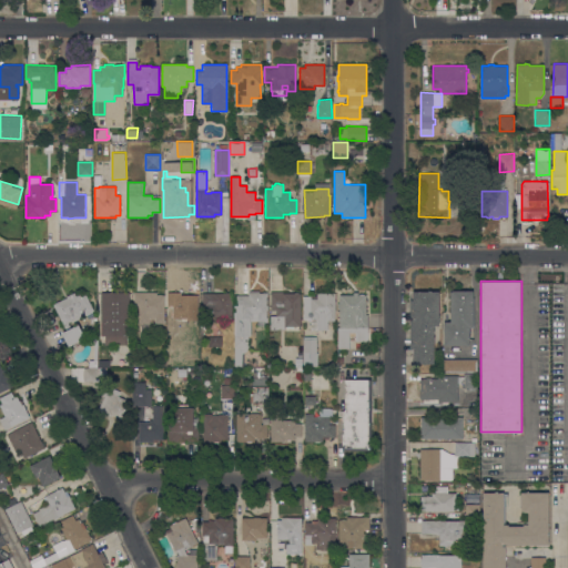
[(235,295),(249,295),(249,291),(259,291),(259,293),(263,293),(263,292),(267,292),(267,297),(266,297),(266,305),(267,305),(267,310),(266,310),(266,317),(267,317),(267,322),(264,322),(264,327),(257,327),(257,321),(251,321),(251,335),(249,335),(249,348),(247,348),(247,351),(244,353),(244,366),(242,366),(242,367),(235,367),(235,295)]
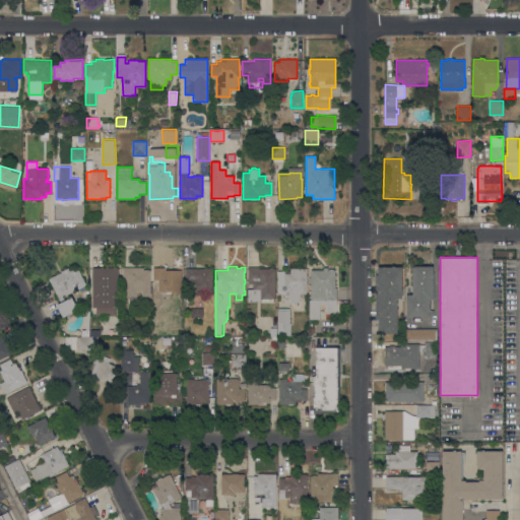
[(402,298),(397,298),(397,333),(378,333),(378,319),(375,319),(376,266),(402,267),(402,298)]
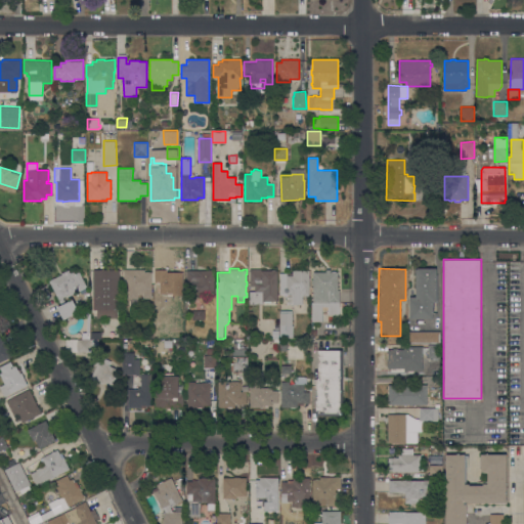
[(417,268),(436,268),(437,301),(433,301),(433,312),(437,312),(437,317),(433,317),(433,318),(409,318),(409,298),(409,297),(416,297),(416,268),(417,268)]
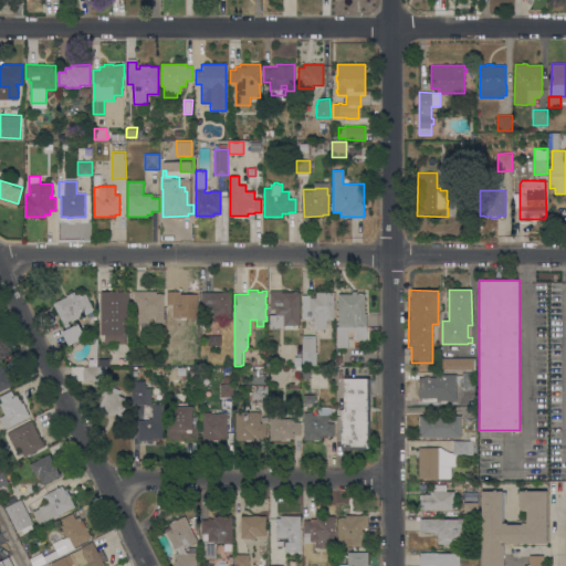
[(66,296),(66,295),(74,291),(76,295),(80,294),(81,296),(85,294),(94,310),(72,322),(71,321),(69,322),(71,328),(77,325),(83,337),(70,344),(64,331),(66,329),(53,303),(66,296)]
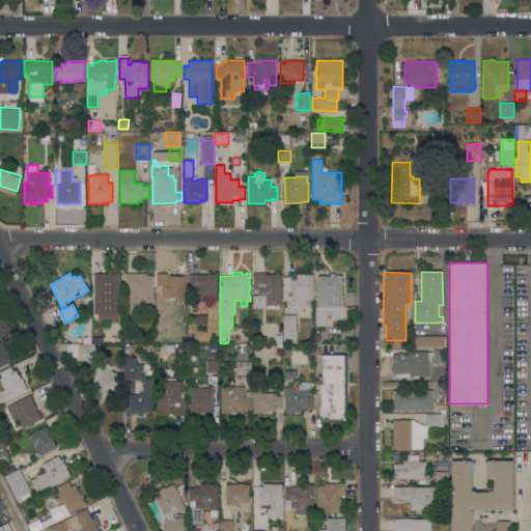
[(94,313),(94,273),(120,273),(121,313),(117,313),(117,322),(99,322),(99,313),(94,313)]
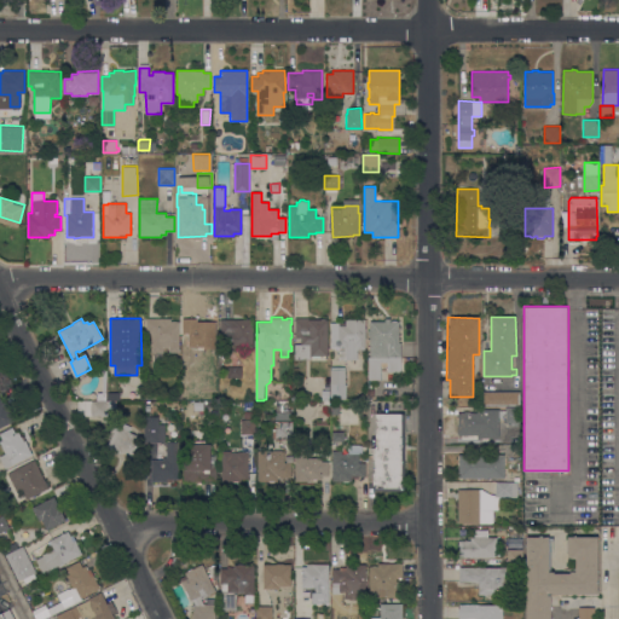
[(151,353),(151,334),(145,334),(145,318),(171,318),(171,322),(179,322),(179,353),(169,353),(169,348),(163,348),(163,353),(152,353),(151,353)]
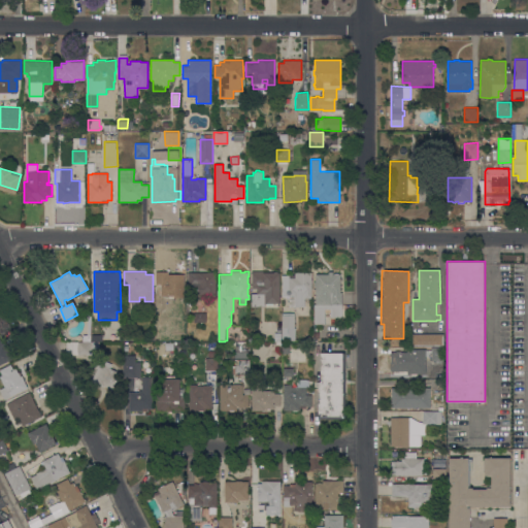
[(168,274),(184,274),(185,297),(178,298),(168,299),(168,296),(161,296),(161,284),(159,284),(159,286),(157,286),(157,284),(156,284),(156,271),(168,271),(168,274)]
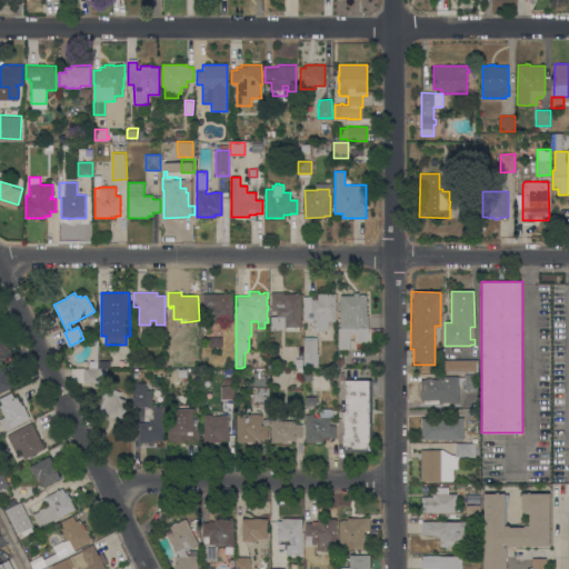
[(301,327),(295,327),(295,328),(287,328),(287,327),(285,327),(285,330),(271,330),(271,316),(277,316),(277,310),(271,310),(271,293),(272,293),(272,292),(283,292),(283,293),(301,293),(301,327)]
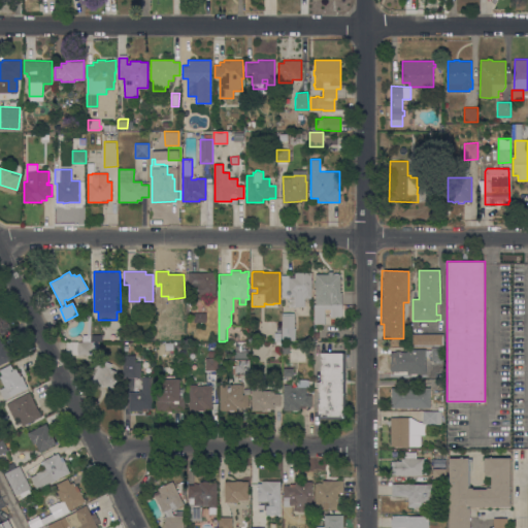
[(328,274),(328,271),(333,271),(333,274),(340,274),(340,293),(342,293),(342,304),(341,304),(341,317),(330,317),(330,309),(316,309),(316,304),(316,286),(314,286),(314,282),(316,282),(316,274),(328,274)]
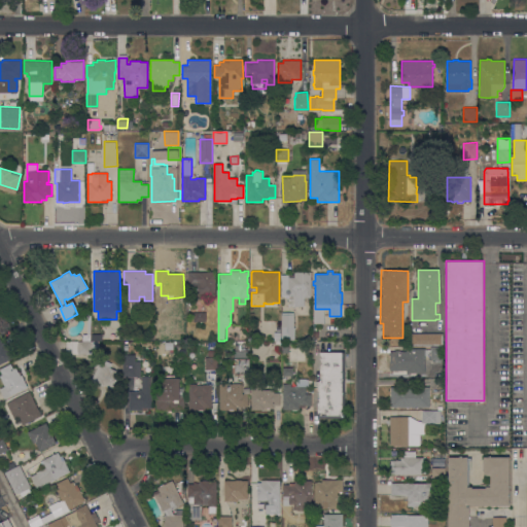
[(215,272),(215,295),(206,295),(206,296),(201,296),(201,293),(190,293),(190,284),(187,284),(187,272),(215,272)]
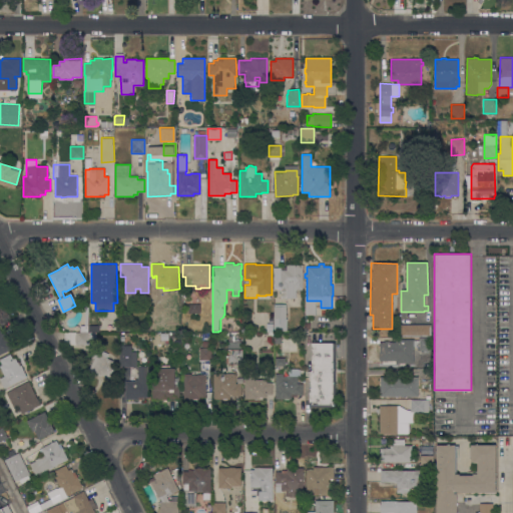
[(303,290),(297,290),(297,298),(286,298),(286,289),(280,289),(274,289),(274,268),(281,268),(287,268),(287,265),(303,265),(303,290)]
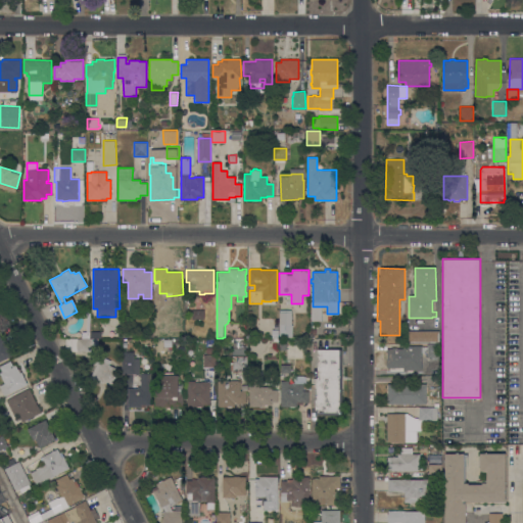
[(204,320),(191,320),(191,310),(204,310),(204,320)]
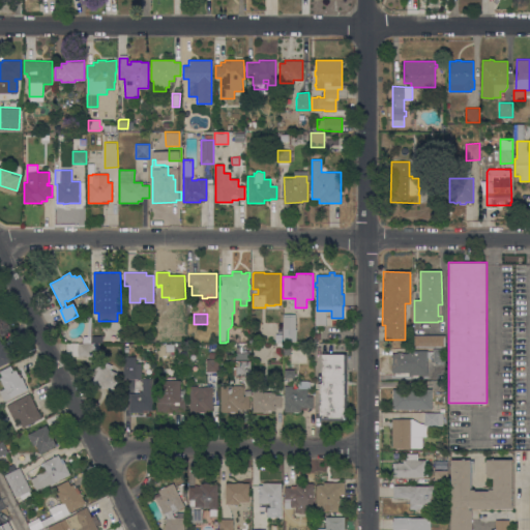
[(284,316),(284,314),(295,314),(295,316),(296,329),(296,342),(284,342),(283,316),(284,316)]
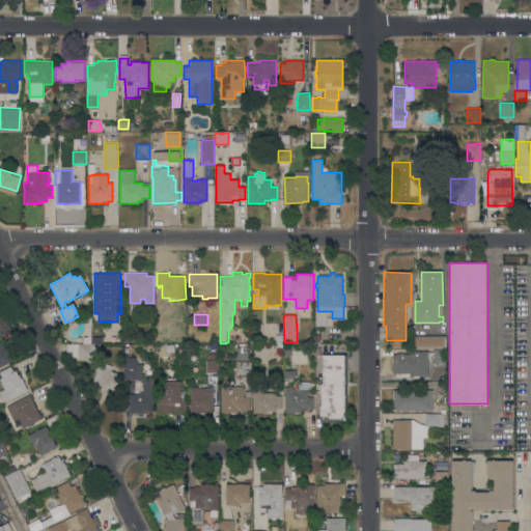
[(83,343),(83,337),(87,337),(88,315),(91,316),(91,343),(83,343)]
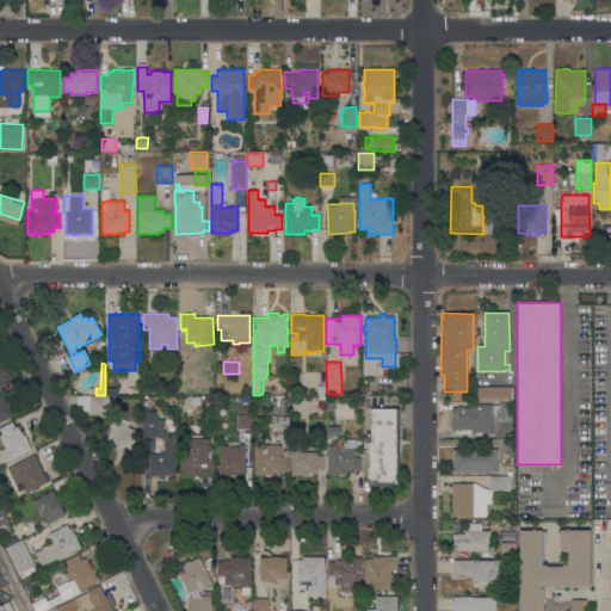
[(476,386),(513,386),(513,401),(476,401),(476,386)]
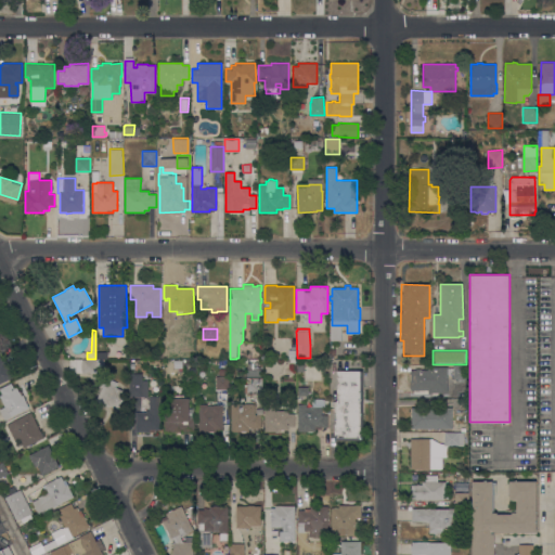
[(13,376),(0,383),(0,357),(2,361),(5,360),(13,376)]
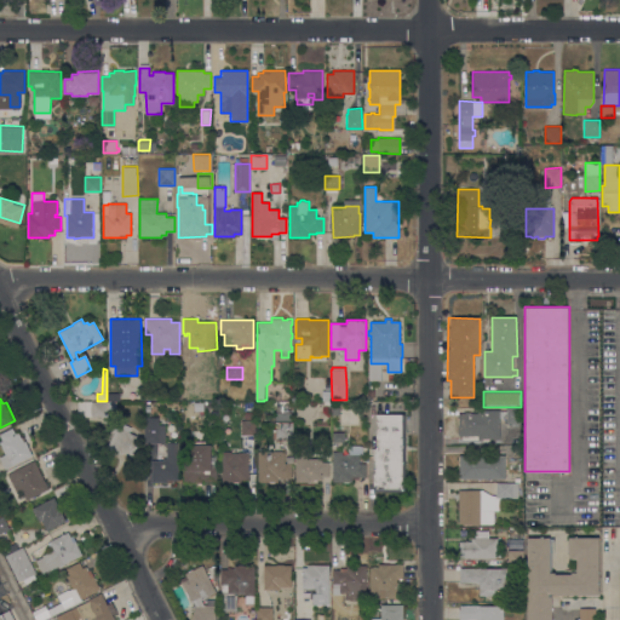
[(116,401),(116,415),(122,424),(131,428),(130,432),(142,437),(132,458),(127,455),(127,458),(107,448),(114,432),(101,417),(78,415),(78,401),(97,401),(107,401),(116,401)]
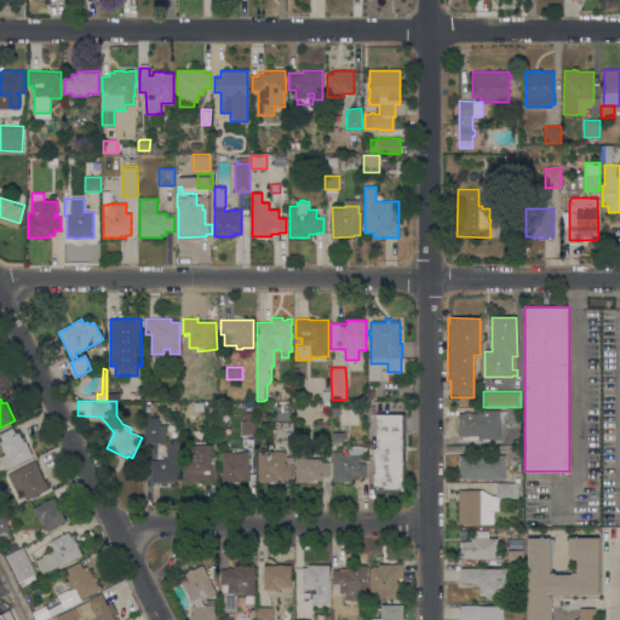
[(500,438),(489,438),(489,440),(463,440),(463,435),(458,435),(458,424),(457,424),(457,417),(458,417),(458,413),(465,413),(465,412),(470,412),(470,413),(477,413),(477,409),(500,409),(500,411),(506,411),(506,408),(522,408),(522,423),(506,423),(506,418),(500,418),(500,438)]
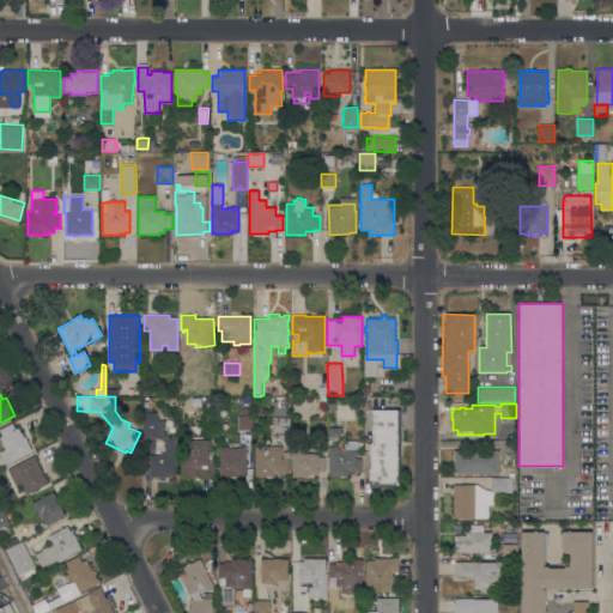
[(400,410),(400,485),(369,486),(369,443),(372,443),(371,410),(400,410)]
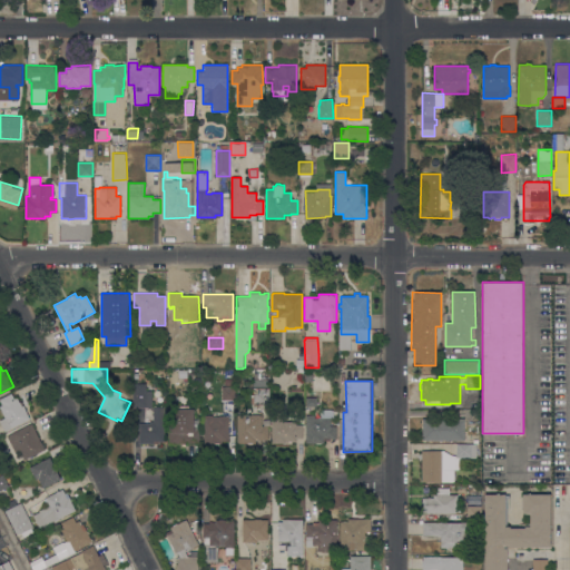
[(146,391),(151,391),(151,408),(133,408),(133,383),(146,383),(146,389),(146,391)]
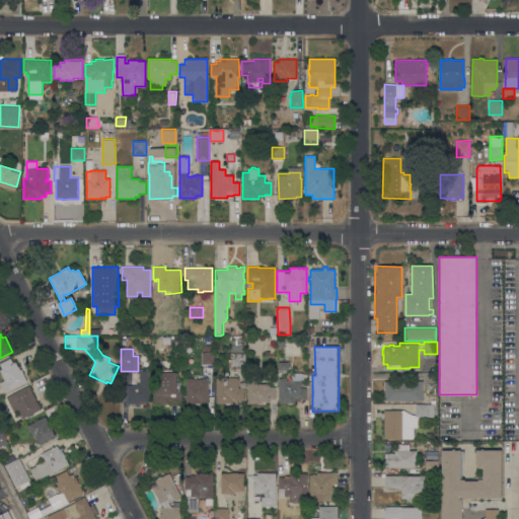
[(202,352),(214,352),(214,364),(202,364),(202,352)]
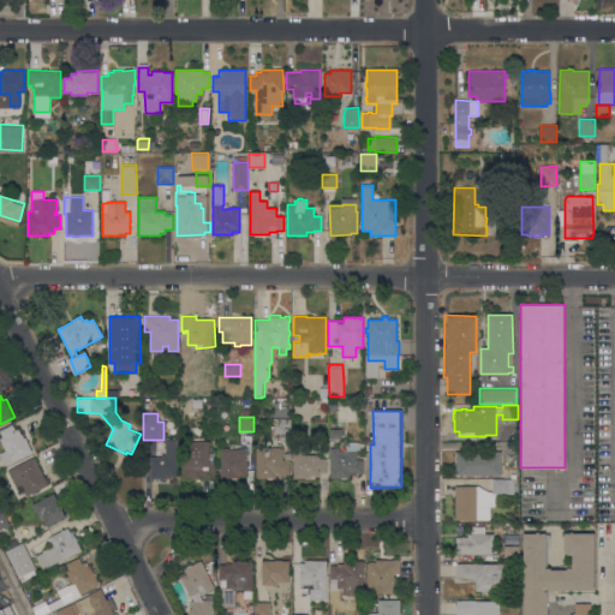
[(273,436),(273,418),(291,418),(291,436),(273,436)]
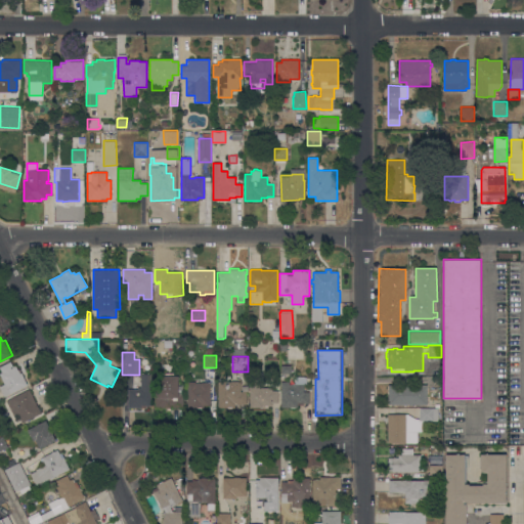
[(4,396),(0,388),(0,386),(4,384),(0,376),(0,373),(1,373),(0,369),(0,365),(13,359),(18,369),(19,368),(28,385),(4,396)]
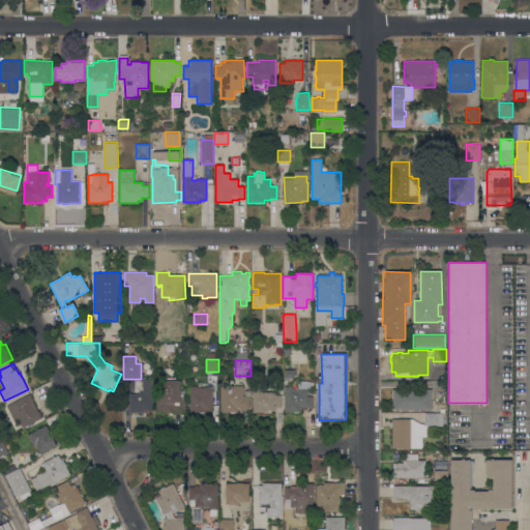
[(295,378),(285,378),(285,370),(295,370),(295,378)]
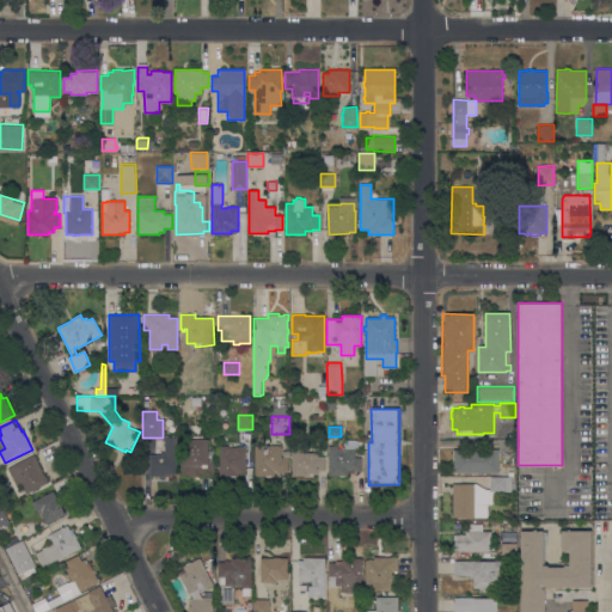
[(177,473),(171,473),(171,476),(150,476),(148,454),(160,454),(160,452),(164,452),(164,436),(176,436),(177,473)]
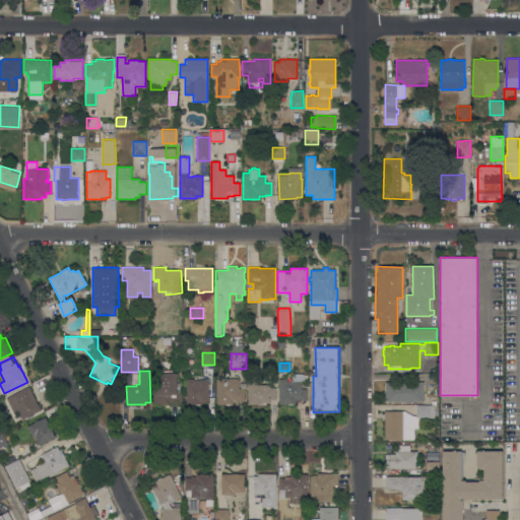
[(161,373),(161,371),(173,371),(173,373),(177,373),(177,382),(182,382),(182,404),(154,404),(154,393),(155,393),(155,373),(161,373)]
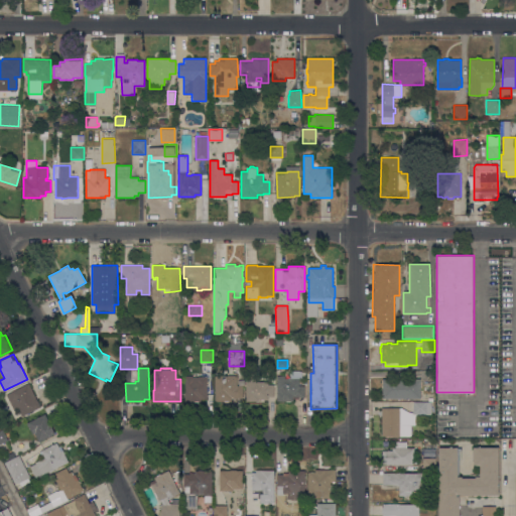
[(284,376),(284,378),(290,378),(290,372),(302,372),(302,379),(299,379),(299,386),(304,386),(304,397),(299,397),(299,398),(293,398),(293,401),(277,401),(277,376),(284,376)]
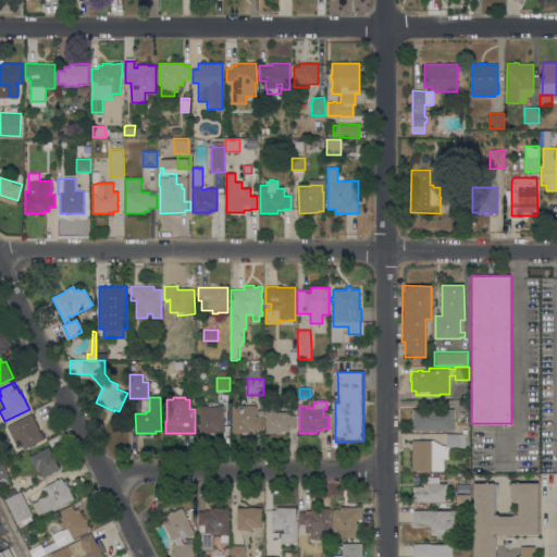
[(223,431),(218,431),(218,433),(199,433),(199,406),(208,406),(208,407),(223,407),(223,431)]
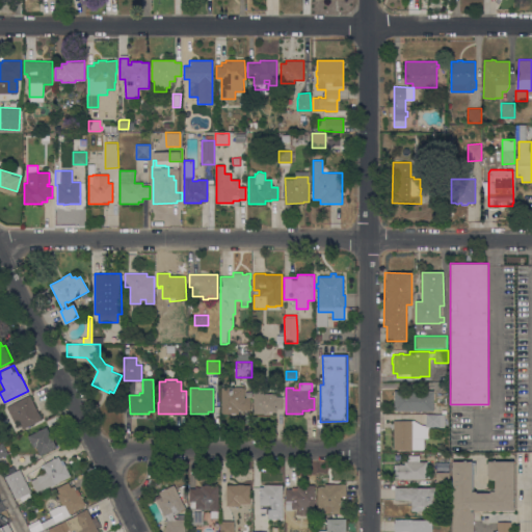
[(221,397),(227,397),(227,388),(244,388),(244,397),(250,397),(250,409),(244,409),(244,411),(238,411),(238,414),(221,414),(221,397)]
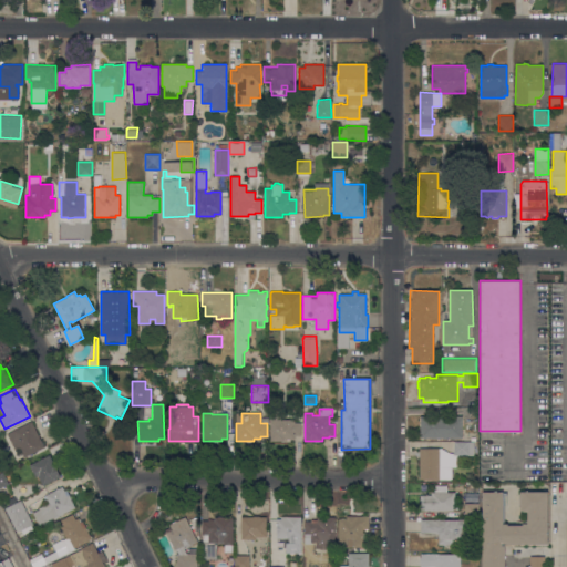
[(282,413),(282,419),(295,419),(295,422),(301,422),(301,435),(295,435),(295,439),(290,439),(290,441),(270,441),(270,413),(282,413)]
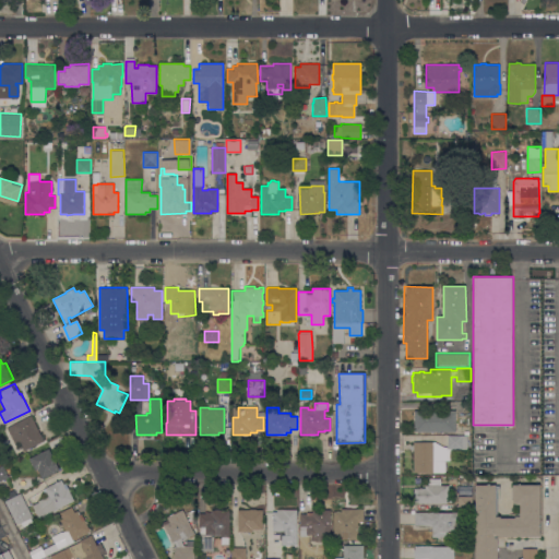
[(414,411),(432,411),(432,408),(436,408),(436,411),(445,411),(445,408),(449,408),(449,411),(455,411),(455,431),(414,431),(414,411)]
